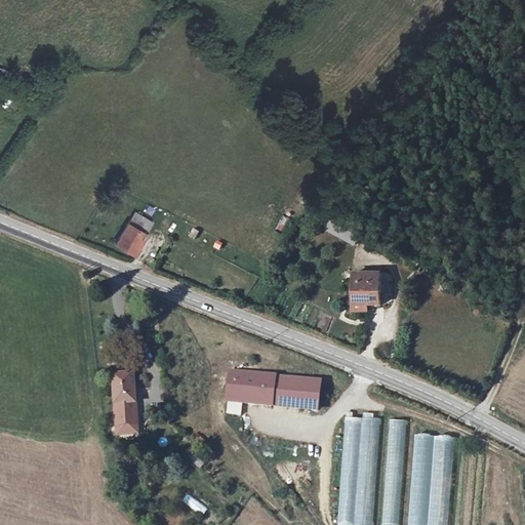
[(146,233),(124,220),(113,241),(130,251),(139,235),(144,237),(146,233)]
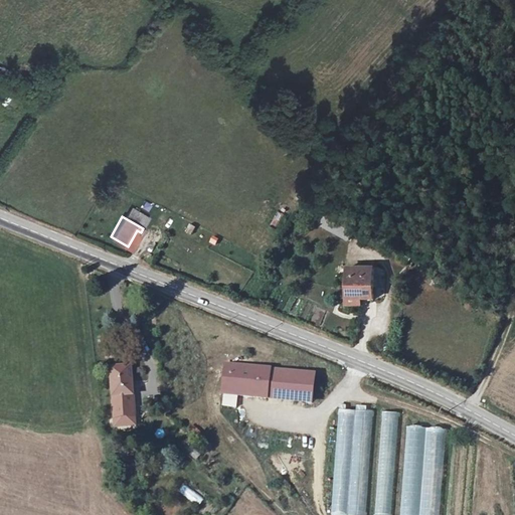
[(375,302),(375,270),(349,270),(348,297),(363,297),(363,302),(375,302)]
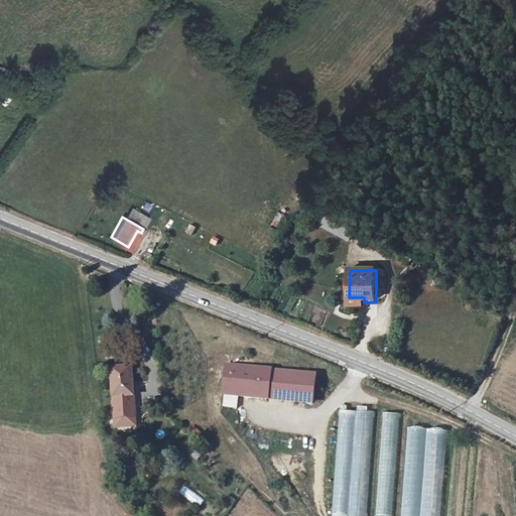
[(318,374),(226,363),(222,395),(315,405),(318,374)]
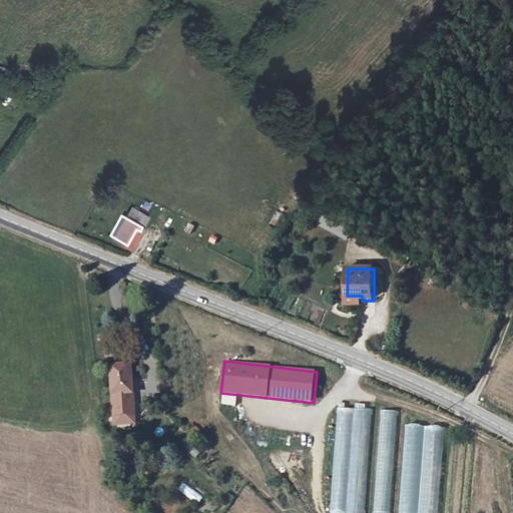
[(133,364),(109,365),(114,427),(137,427),(134,397),(136,396),(133,364)]
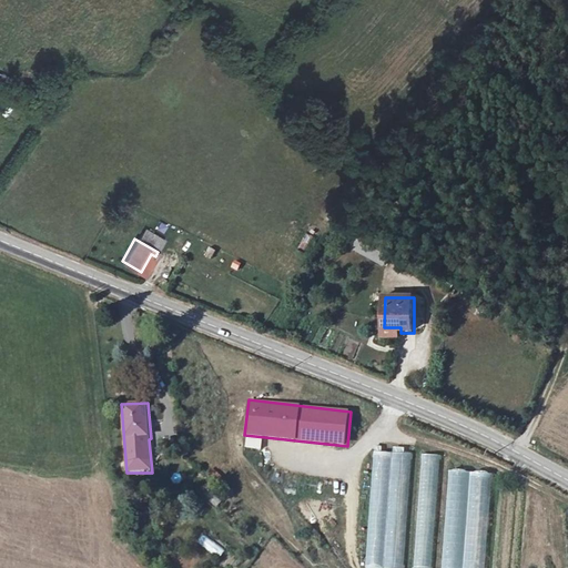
[(405,567),(415,453),(373,452),(365,567),(386,567),(405,567)]
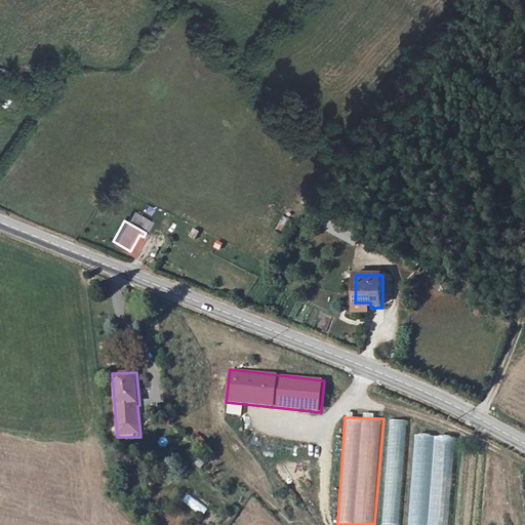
[(399,524),(407,419),(390,418),(381,524),(399,524)]
